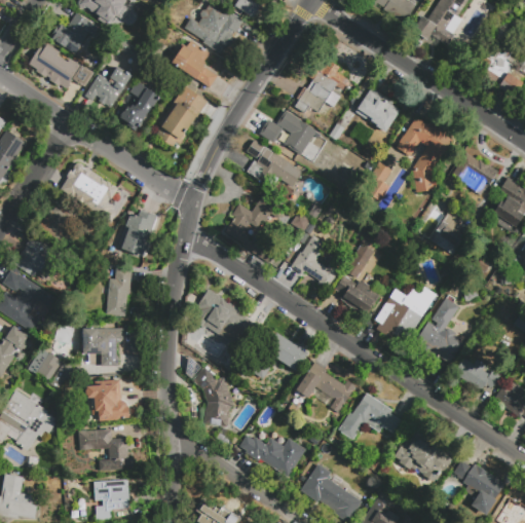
[(124,0),(118,9),(106,1),(103,5),(110,10),(103,23),(82,9),(87,0),(124,0)]
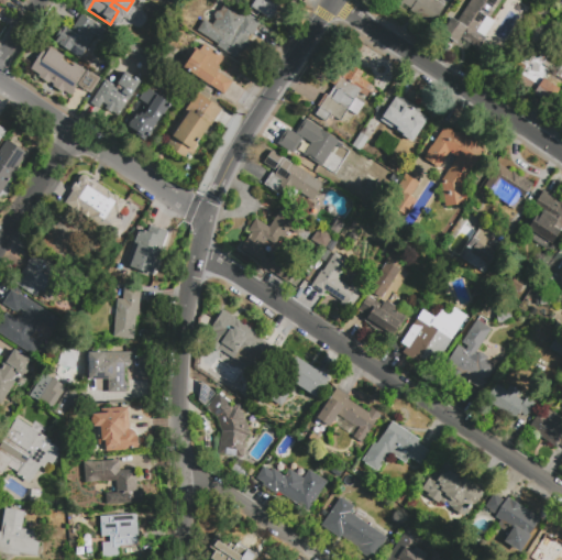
[(270,0),(278,7),(270,20),(259,12),(256,15),(248,11),(250,9),(239,2),(240,0),(270,0)]
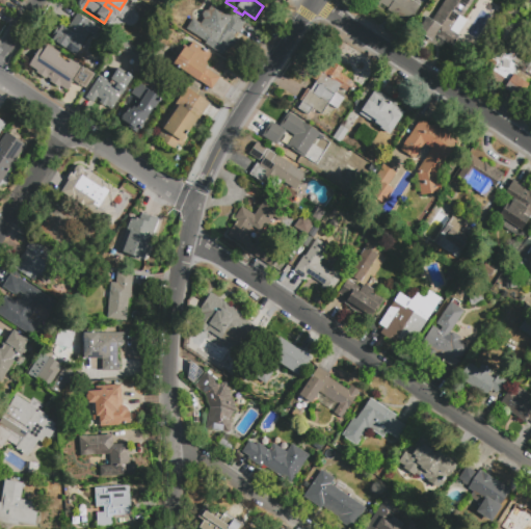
[(414,0),(421,5),(408,25),(387,10),(388,8),(381,4),(379,7),(368,0),(414,0)]
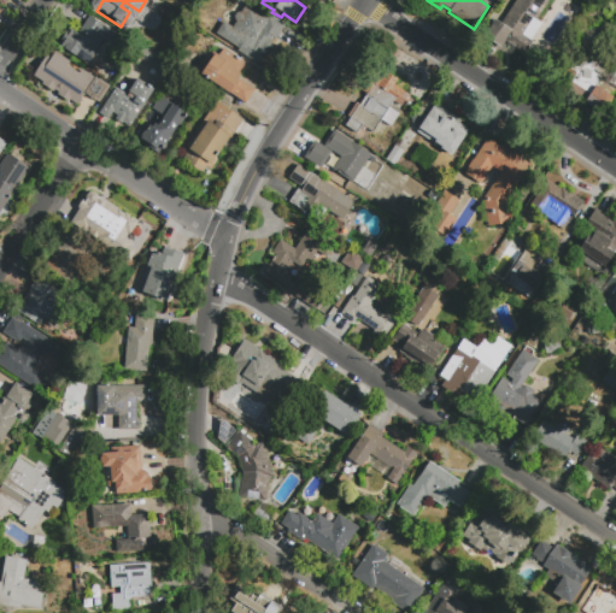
[(533,41),(524,53),(505,40),(500,47),(484,36),(494,19),(502,23),(516,0),(545,0),(523,35),(533,41)]
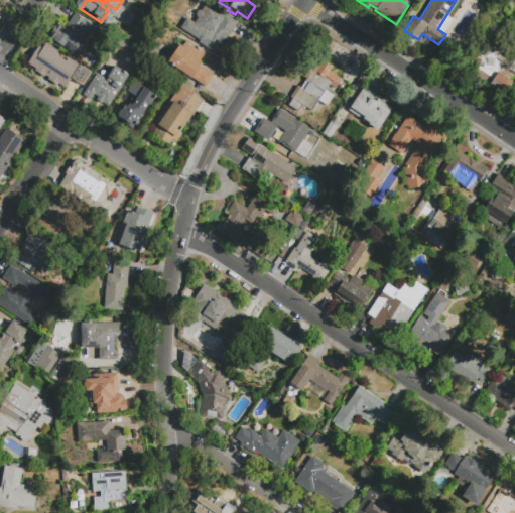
[(181,27),(187,18),(192,22),(197,15),(196,13),(196,11),(197,9),(197,8),(199,7),(201,7),(202,8),(206,1),(225,13),(227,11),(239,19),(238,20),(253,29),(247,39),(232,29),(231,31),(227,29),(226,31),(227,33),(227,36),(227,37),(226,39),(225,40),(223,41),(221,41),(220,41),(221,42),(215,52),(199,41),(200,39),(181,27)]
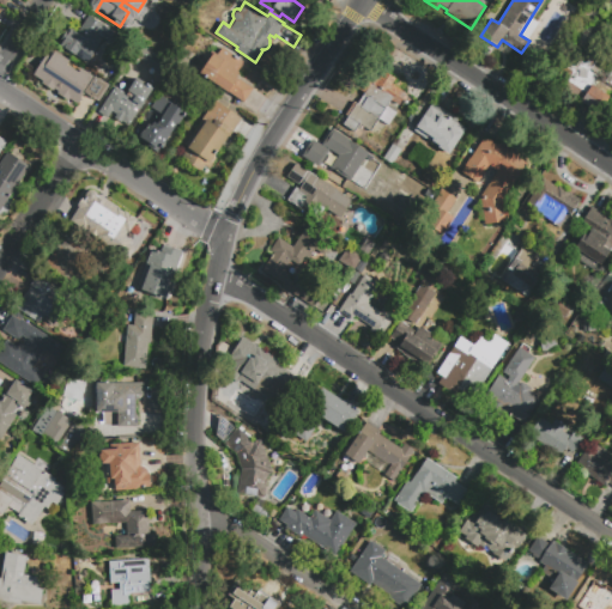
[(86,61),(59,43),(60,41),(59,40),(67,26),(70,29),(71,28),(77,31),(88,14),(111,30),(107,37),(103,35),(86,61)]
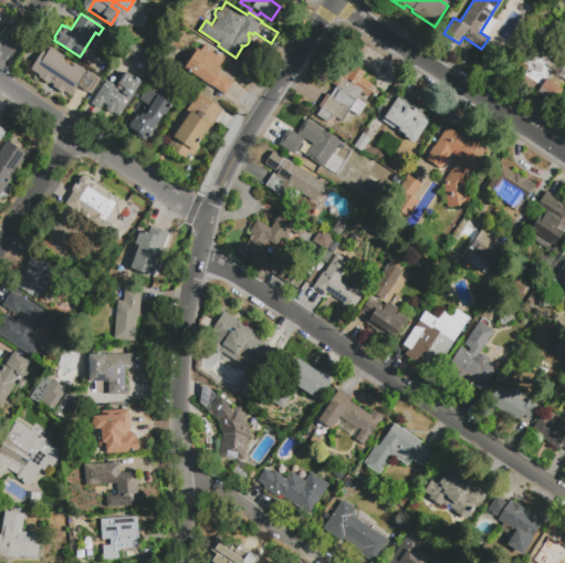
[(234,82),(226,94),(186,68),(198,49),(201,51),(206,44),(226,58),(218,71),(234,82)]
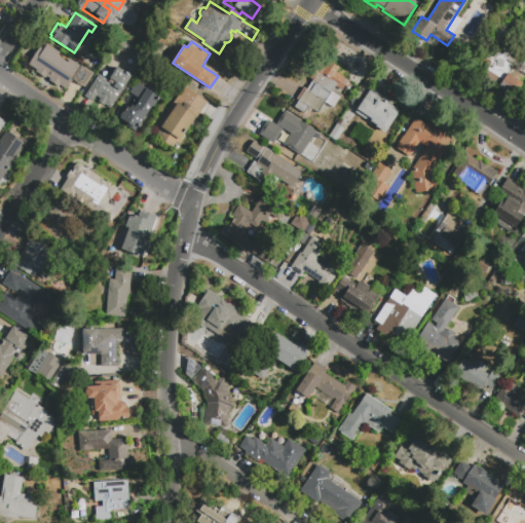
[(80,66),(72,78),(65,89),(60,85),(59,86),(49,80),(50,78),(46,76),(45,77),(35,71),(36,69),(29,64),(42,43),(46,45),(47,43),(60,51),(58,55),(67,62),(69,59),(80,66)]
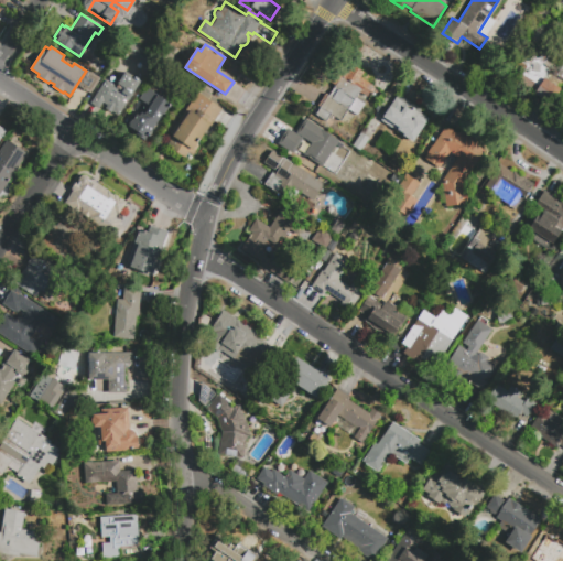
[(560,89),(550,104),(534,93),(536,90),(528,85),(524,88),(519,85),(522,82),(515,76),(521,67),(517,64),(522,56),(527,60),(534,50),(558,66),(553,73),(550,71),(544,78),(560,89)]
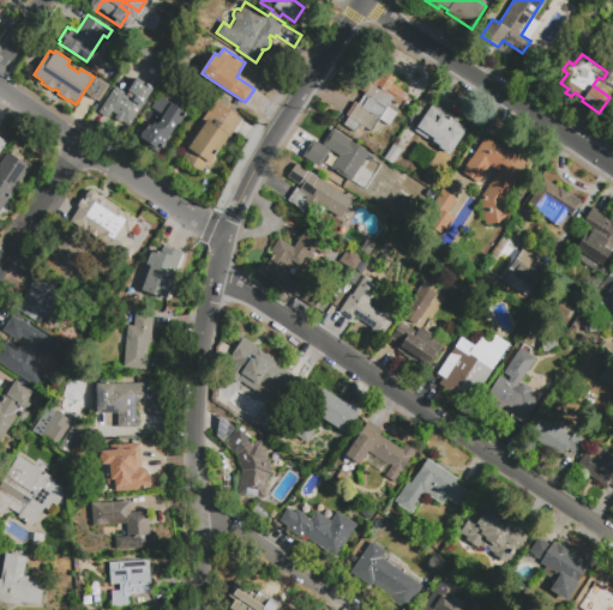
[(355,132),(344,125),(349,118),(347,115),(355,102),(359,104),(365,94),(358,89),(367,73),(374,78),(379,70),(396,80),(392,84),(407,94),(400,106),(392,101),(388,107),(397,113),(390,126),(379,119),(371,131),(362,126),(361,128),(359,127),(355,132)]
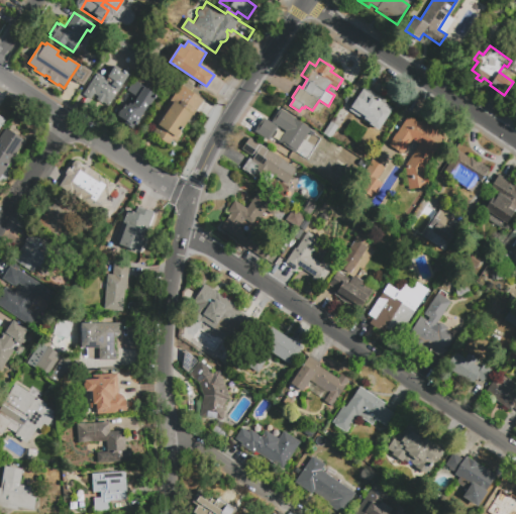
[(83,85),(71,77),(79,65),(91,73),(83,85)]
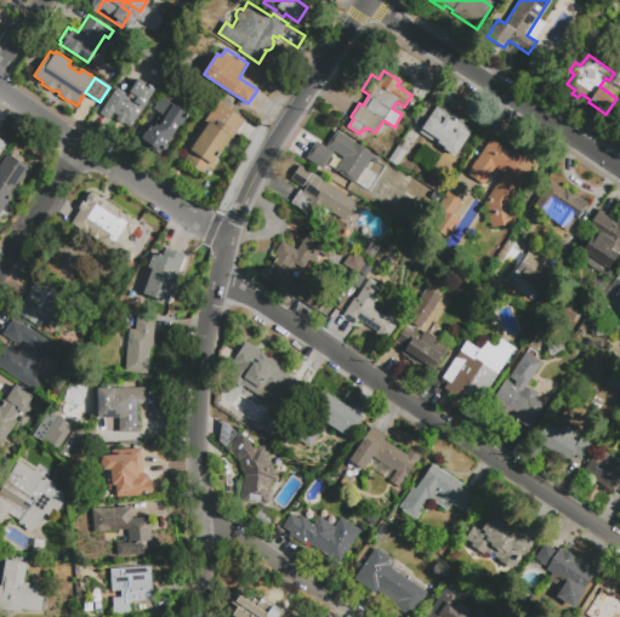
[(109,119),(101,113),(118,89),(129,96),(131,92),(130,91),(138,79),(155,90),(130,127),(112,115),(109,119)]
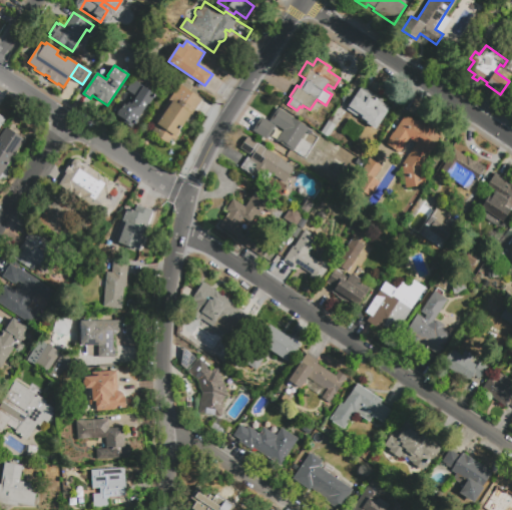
[(126,90),(133,79),(156,94),(150,104),(148,103),(132,128),(120,120),(120,119),(115,116),(120,108),(121,109),(124,104),(127,105),(129,102),(132,104),(136,96),(126,90)]
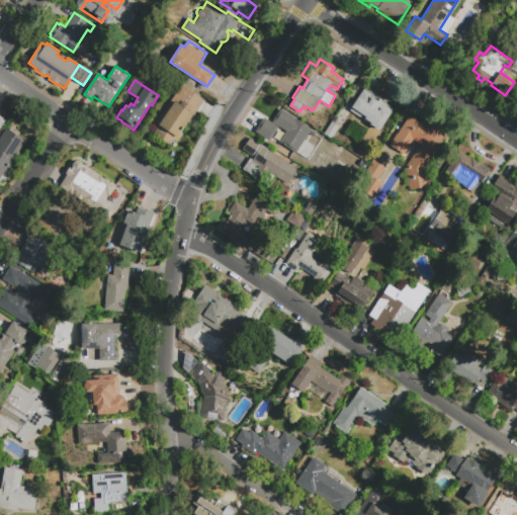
[(169,145),(153,134),(158,124),(155,122),(157,120),(153,118),(170,94),(173,96),(181,85),(183,86),(185,82),(201,93),(199,97),(204,100),(193,116),(192,115),(182,131),(184,132),(177,142),(173,140),(169,145)]
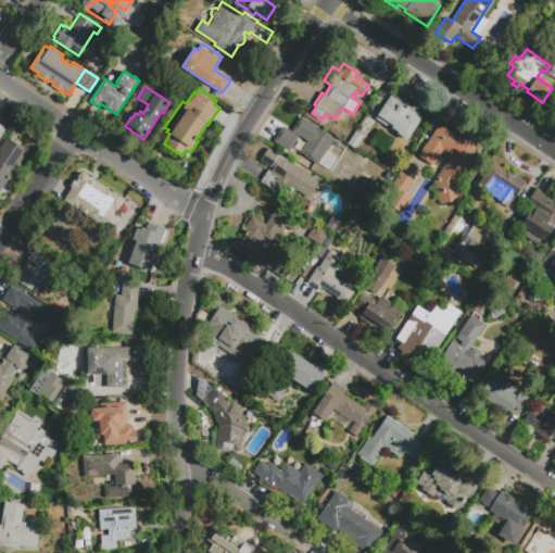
[(392,93),(416,109),(414,111),(423,117),(408,139),(376,118),(392,93)]
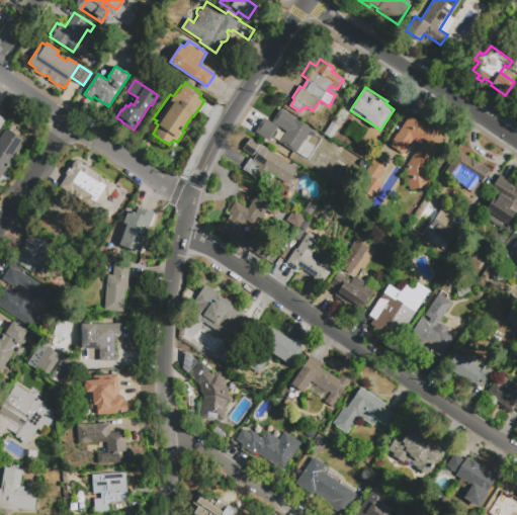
[(271,120),(279,107),(315,130),(315,132),(314,132),(312,133),(311,132),(308,131),(294,151),(278,141),(285,130),(271,120)]
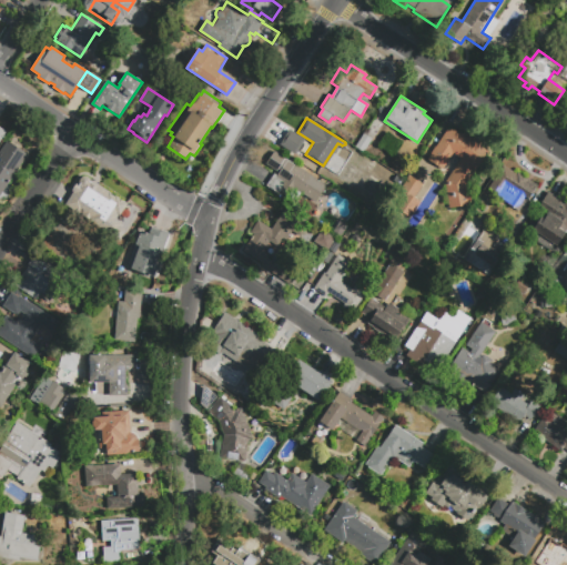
[(448,127),(457,132),(459,128),(482,143),(479,145),(488,151),(478,167),(474,163),(464,179),(465,192),(467,192),(471,195),(472,197),(472,199),(471,203),(468,204),(448,208),(445,182),(448,175),(461,159),(453,153),(442,169),(427,159),(448,127)]
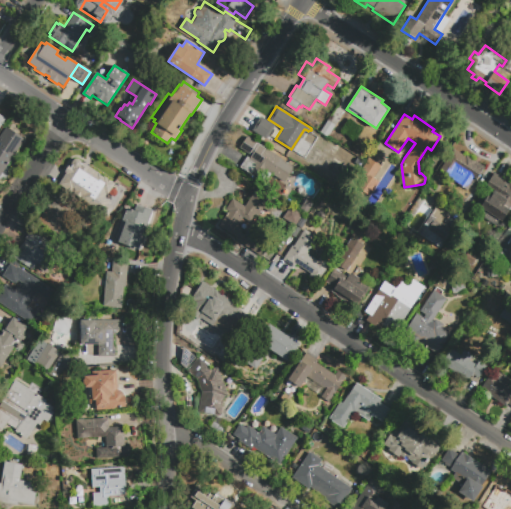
[(275,126),(266,139),(253,130),(261,117),(275,126)]
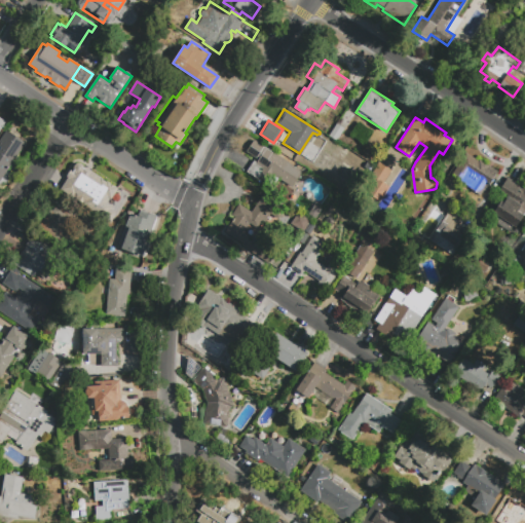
[(0,140),(12,123),(32,137),(0,182),(0,140)]
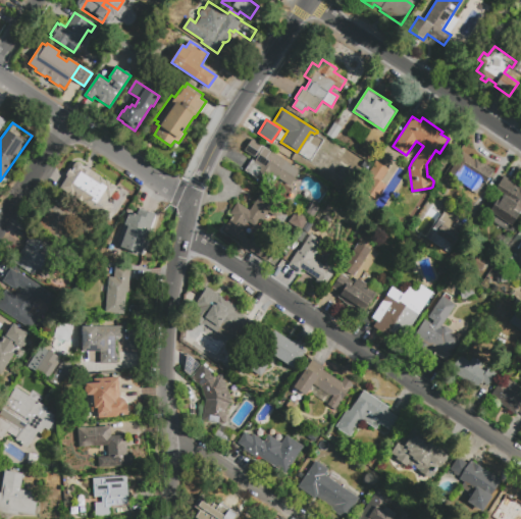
[(326,135),(333,122),(342,127),(333,140),(326,135)]
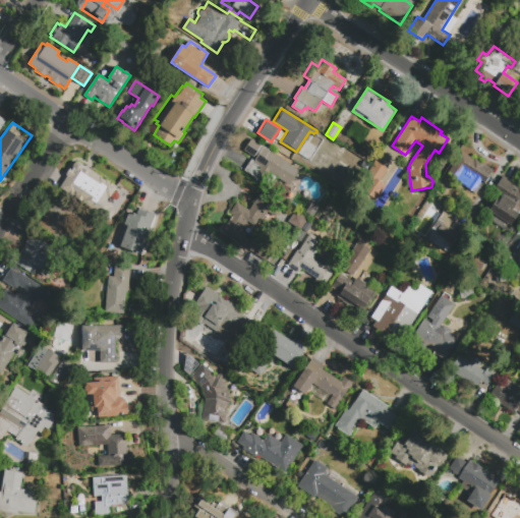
[(244,150),(252,138),(299,170),(289,184),(277,176),(272,184),(257,174),(254,177),(244,170),(251,159),(253,161),(256,156),(254,155),(253,157),(244,150)]
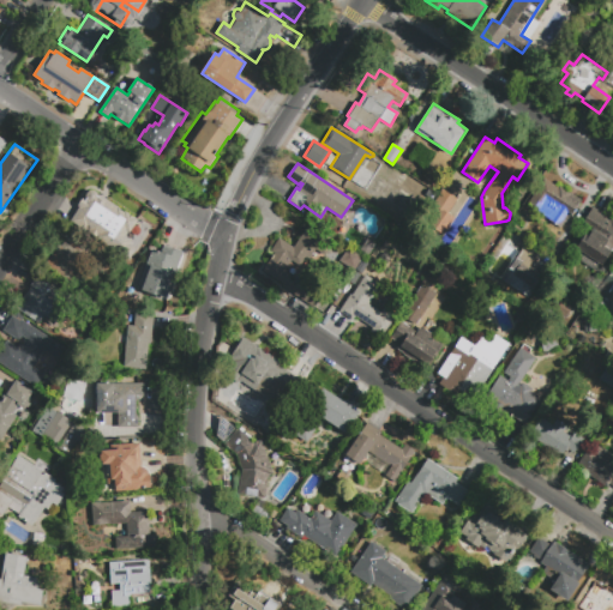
[(559,187),(581,200),(572,215),(571,213),(562,229),(548,221),(550,219),(536,212),(539,210),(528,203),(544,179),(558,188),(559,187)]
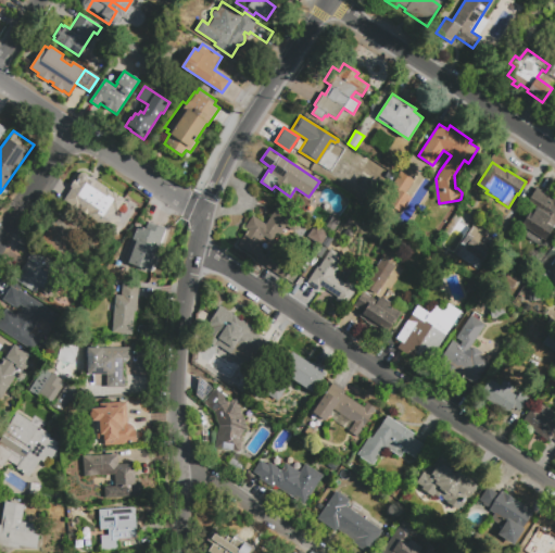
[(404,195),(392,187),(400,173),(413,181),(404,195)]
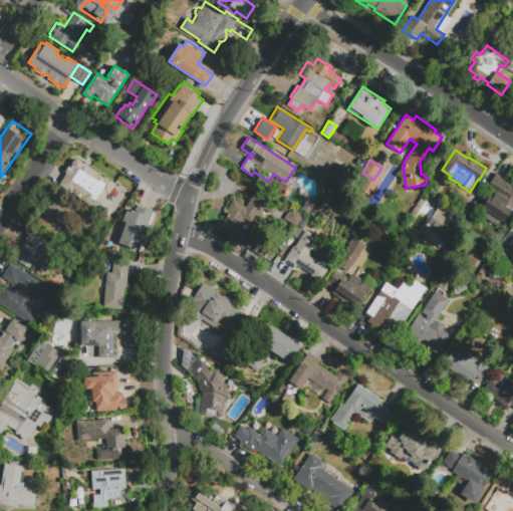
[(111,185),(100,202),(65,179),(75,165),(84,171),(85,170),(95,176),(96,175),(111,185)]
